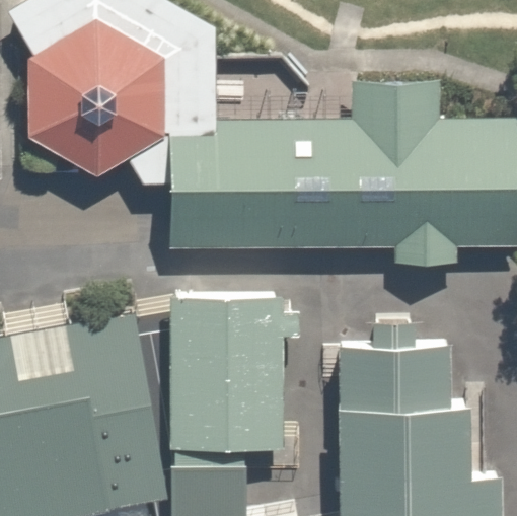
[(97,176),(127,159),(143,186),(169,186),(169,135),(215,135),(215,120),(213,27),(165,0),(28,0),(8,12),(33,54),(26,58),(27,138),(97,176)]
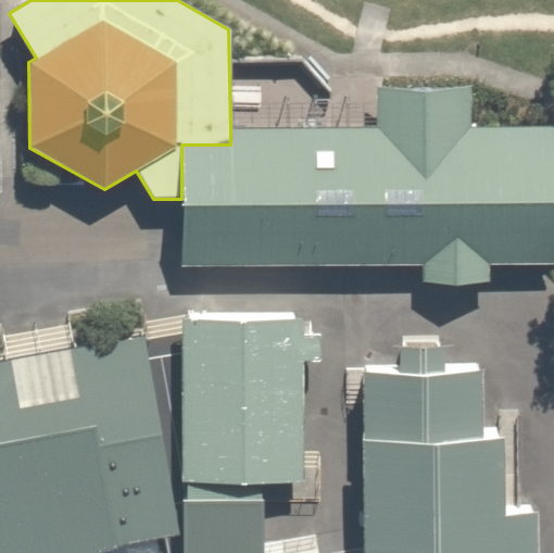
[(181,145),(181,199),(181,266),(423,266),(424,281),(490,281),(489,264),(553,264),(553,125),(471,126),(470,89),(378,90),(378,128),(230,128),(230,145),(181,145)]
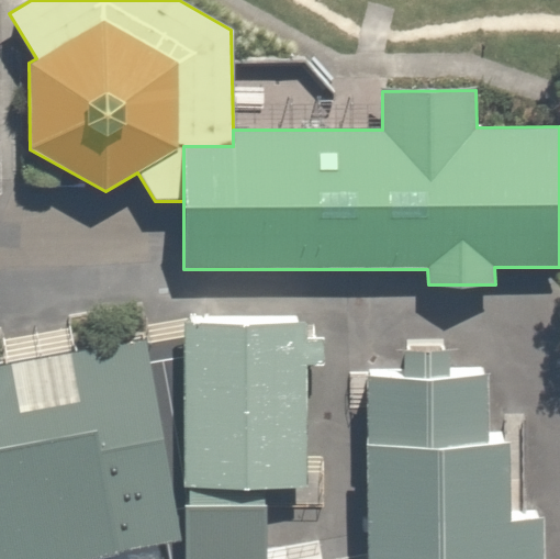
[(190,505),(186,506),(186,558),(269,558),(269,506),(267,506),(266,489),(308,488),(306,365),(325,365),(324,339),(308,339),(308,322),(183,323),(185,488),(189,488),(190,505)]
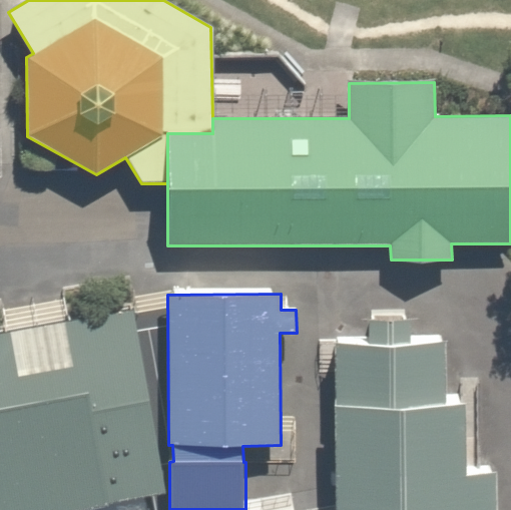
[(80,509),(168,493),(131,311),(0,334),(0,509),(80,509)]
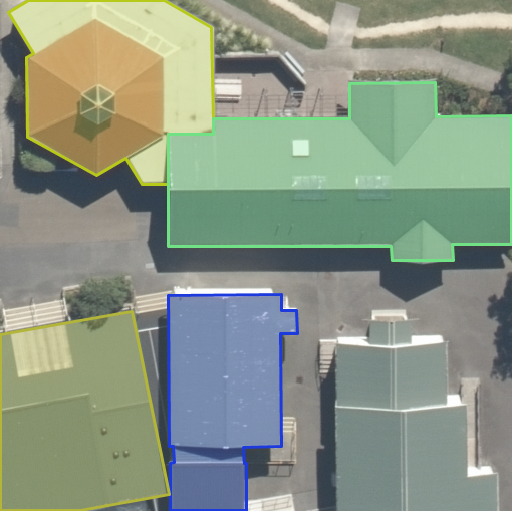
[(497,510),(498,472),(466,473),(464,404),(446,404),(446,340),(412,341),(412,319),(369,319),(369,342),(335,342),(335,510),(497,510)]
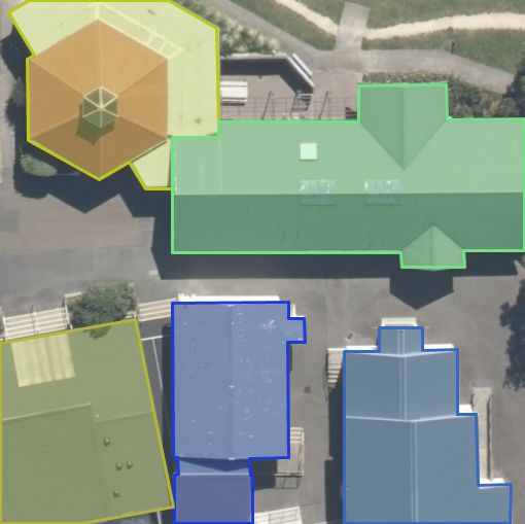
All buildings are outlined.
